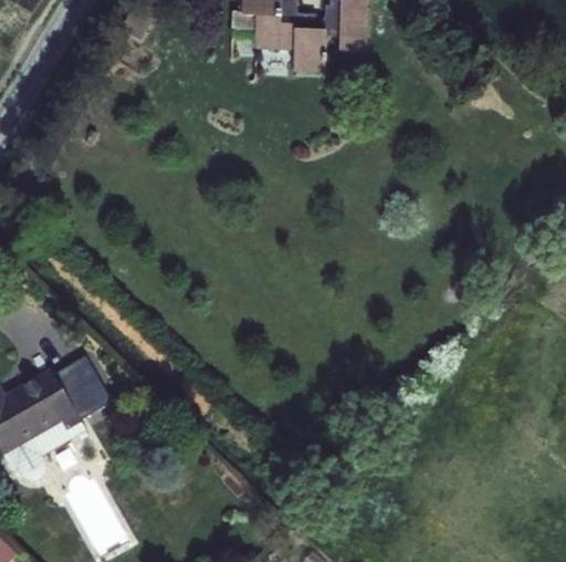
[(305,18),(305,12),(297,12),(296,0),(241,0),(241,10),(231,10),(231,28),(236,32),(255,32),(255,50),(293,50),(293,72),(325,72),(326,35),(339,37),(339,50),(366,50),(367,0),(331,0),(331,3),(325,3),(325,14),(323,18),(315,18),(305,18)]
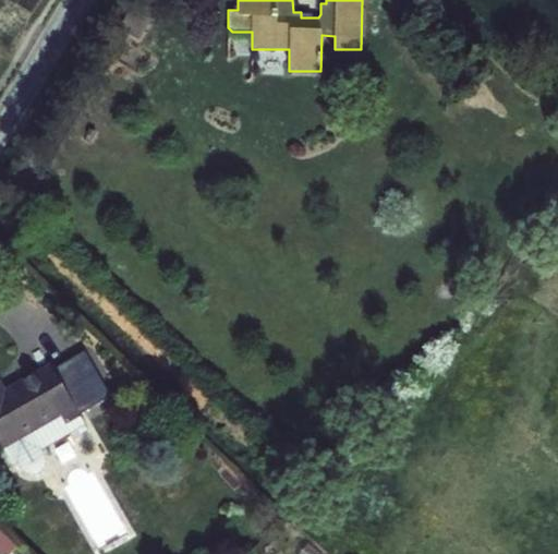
[(144,22),(130,11),(122,22),(136,33),(144,22)]
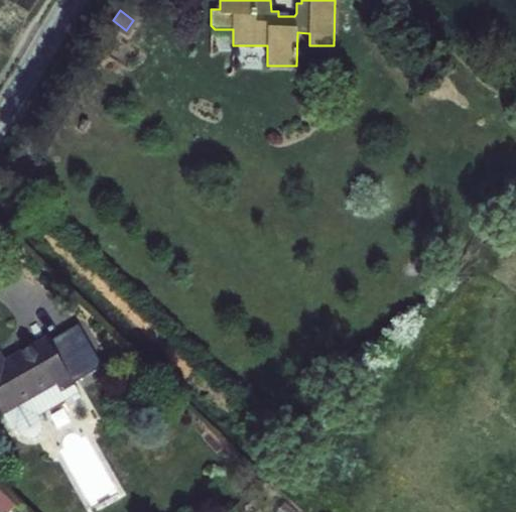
[(82,394),(74,380),(46,335),(3,361),(0,355),(0,409),(11,428),(16,425),(22,433),(28,436),(35,435),(39,431),(42,426),(41,420),(37,413),(67,398),(69,401),(82,394)]
